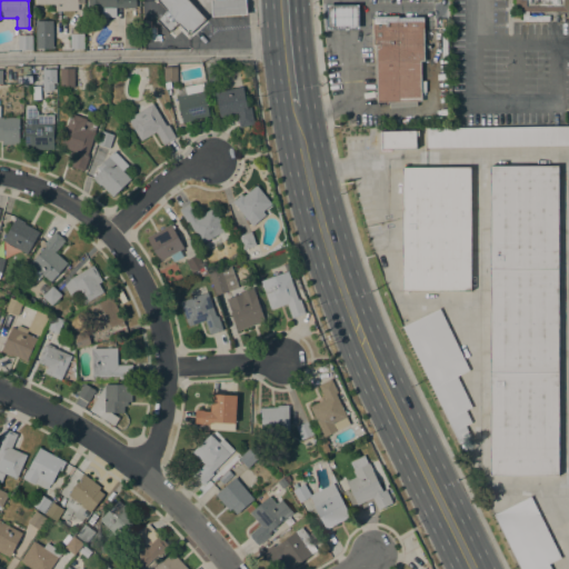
[(83,0),(83,3),(77,3),(77,10),(56,11),(56,3),(37,3),(36,0),(83,0)]
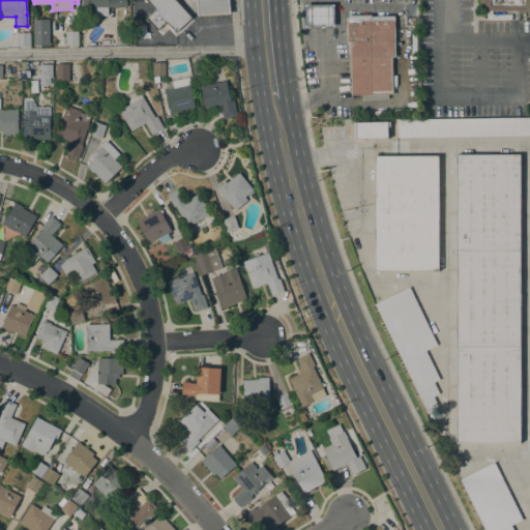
[(93,17),(93,6),(82,6),(82,0),(126,0),(126,6),(100,6),(100,17),(93,17)]
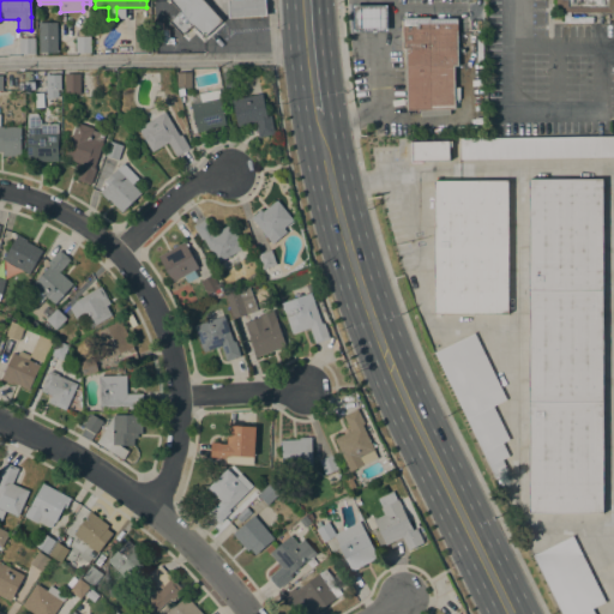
[(172,0),(202,0),(222,22),(204,38),(197,30),(196,32),(188,25),(181,31),(172,20),(181,12),(170,1),(172,0)]
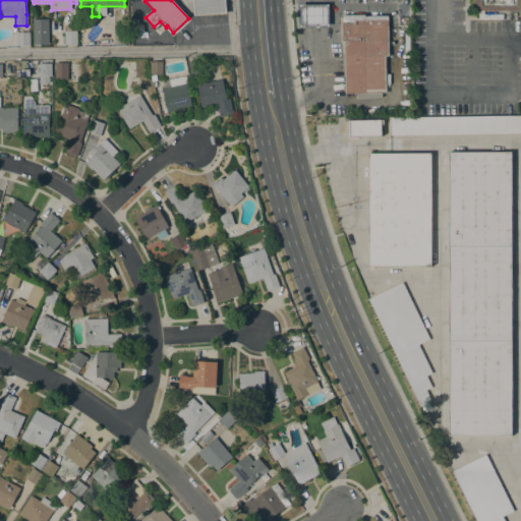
[(224,0),(225,12),(194,14),(193,0),(224,0)]
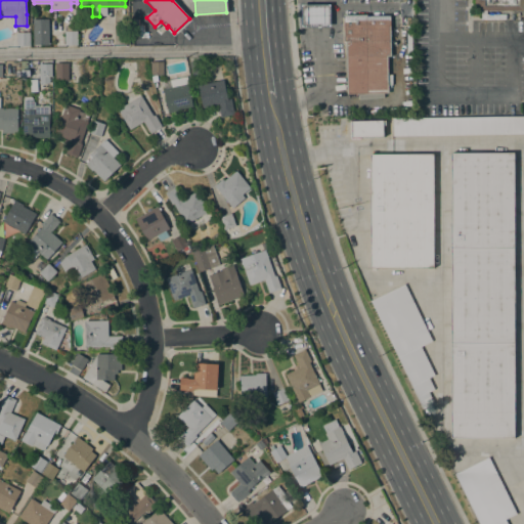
[(523,0),(523,10),(487,10),(487,14),(506,14),(506,18),(480,19),(480,10),(474,10),(474,0),(523,0)]
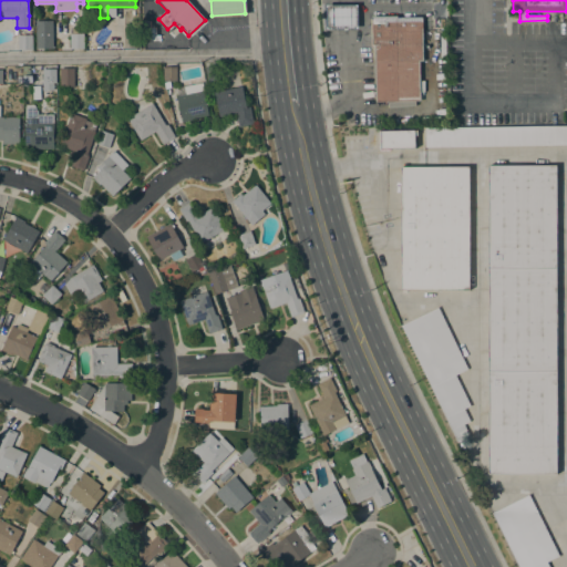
[(327,29),(326,4),(357,4),(357,28),(327,29)]
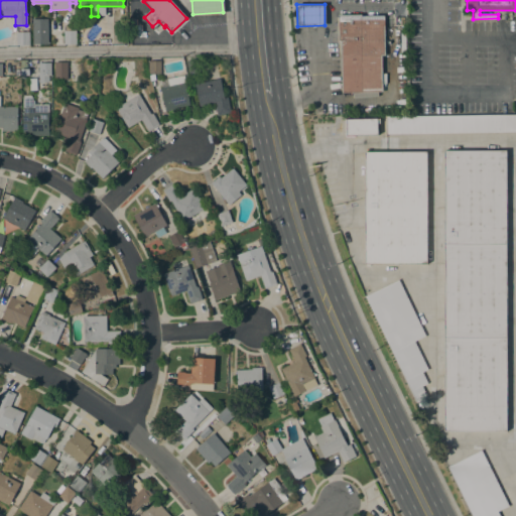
[(353,92),(342,93),(340,41),(338,41),(338,17),(338,15),(361,14),(361,16),(383,15),(384,55),(381,55),(381,74),(385,74),(385,84),(384,84),(384,90),(382,90),(382,92),(377,92),(377,96),(353,97),(353,92)]
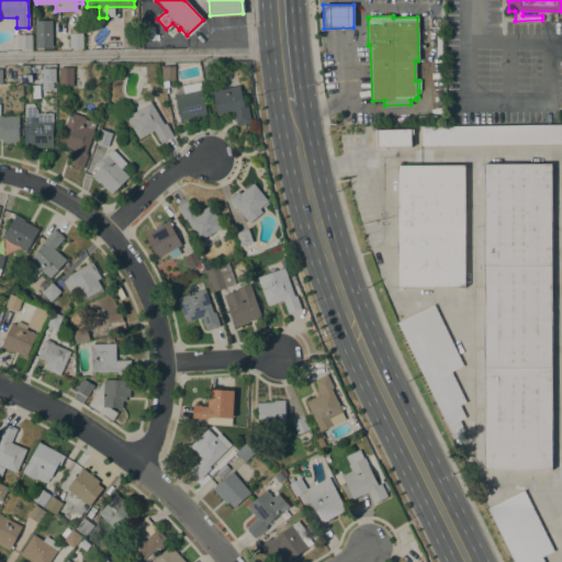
[(52,47),(35,47),(35,20),(52,20),(52,47)]
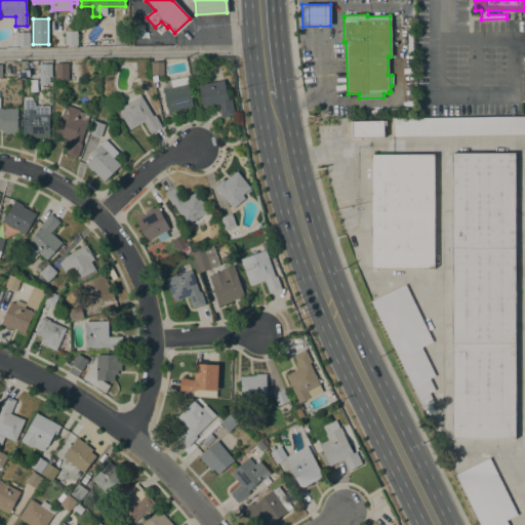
[(77,31),(77,44),(65,45),(64,31),(77,31)]
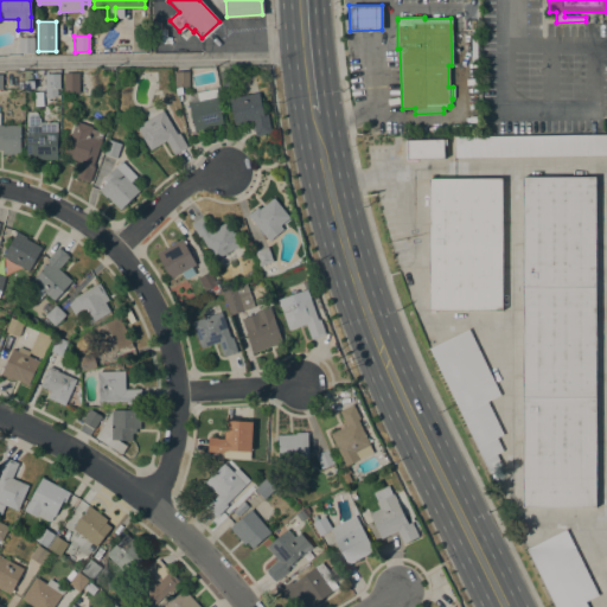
[(34,52),(19,52),(19,37),(34,37),(34,52)]
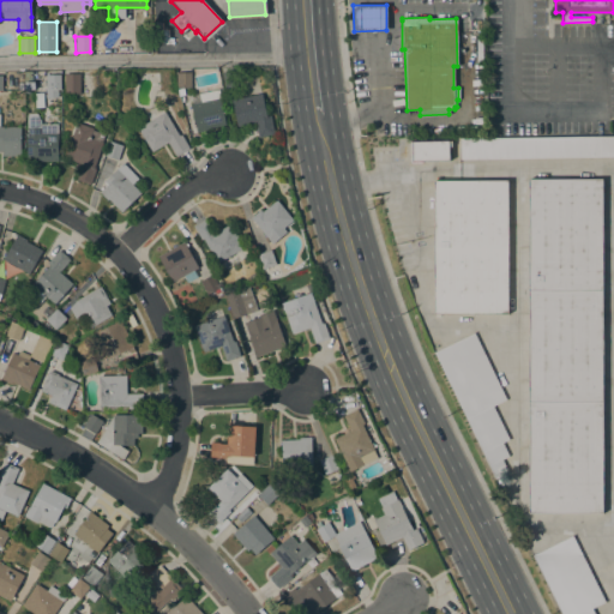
[(239,85),(224,88),(221,72),(235,68),(239,85)]
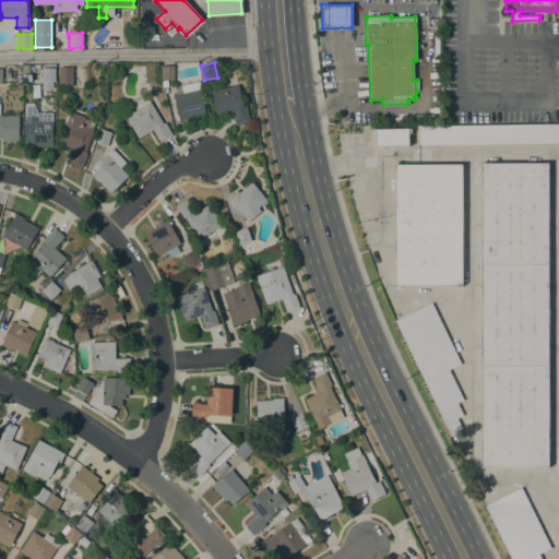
[(161,66),(174,66),(174,79),(166,79),(167,86),(163,87),(162,79),(161,80),(161,66)]
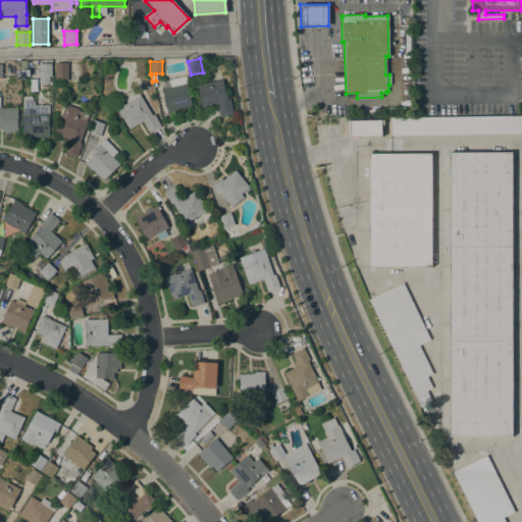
[(54,62),(67,62),(67,80),(54,79),(54,62)]
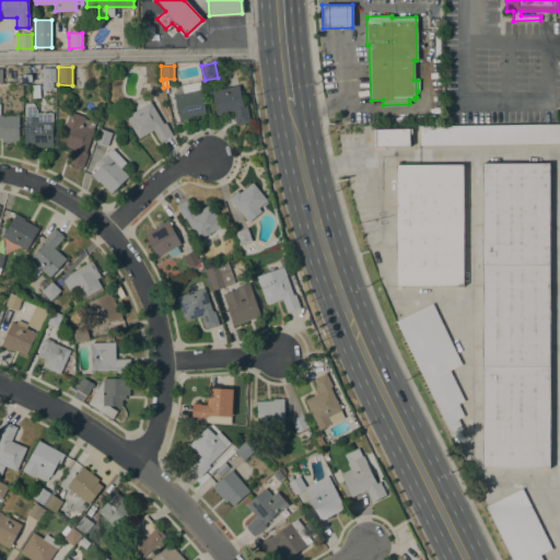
[(55,82),(42,82),(42,68),(55,68),(55,82)]
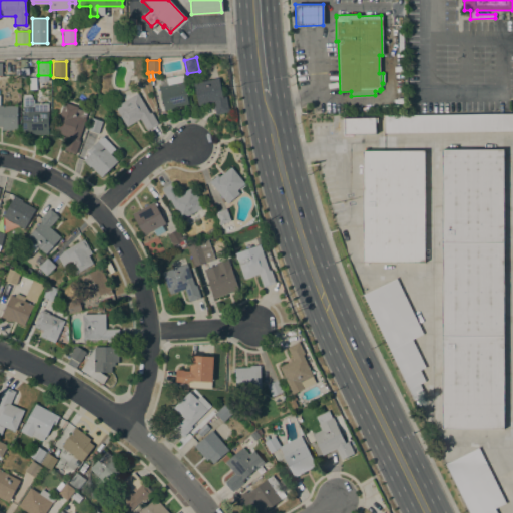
[(188,104),(174,107),(175,108),(164,110),(157,80),(182,74),(184,83),(183,83),(188,104)]
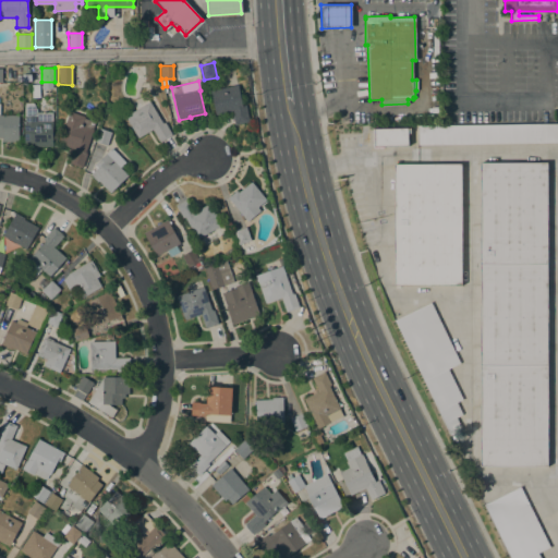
[(39,97),(32,97),(31,85),(38,84),(39,97)]
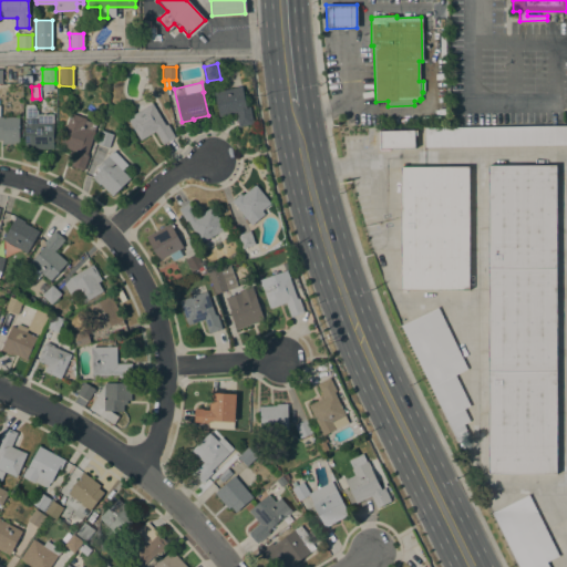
[(241,86),(246,107),(249,106),(254,123),(238,126),(236,113),(219,116),(214,92),(241,86)]
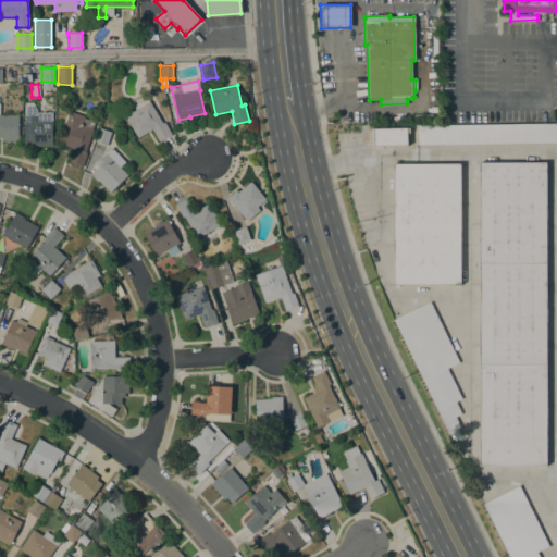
[(162,123),(164,122),(172,134),(160,141),(151,128),(137,137),(125,116),(149,101),(162,123)]
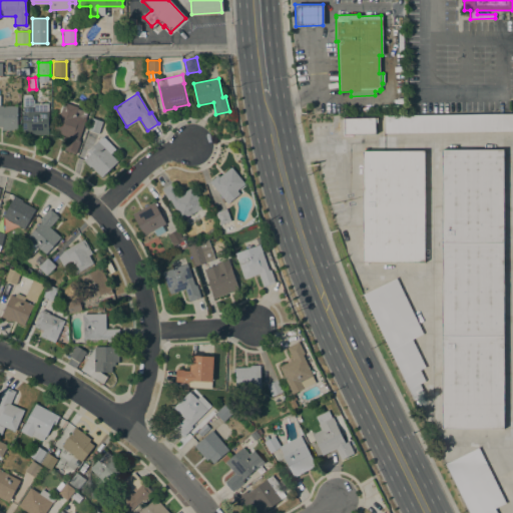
[(48,103),(48,134),(29,134),(29,131),(22,131),(22,111),(22,94),(33,94),(33,103),(48,103)]
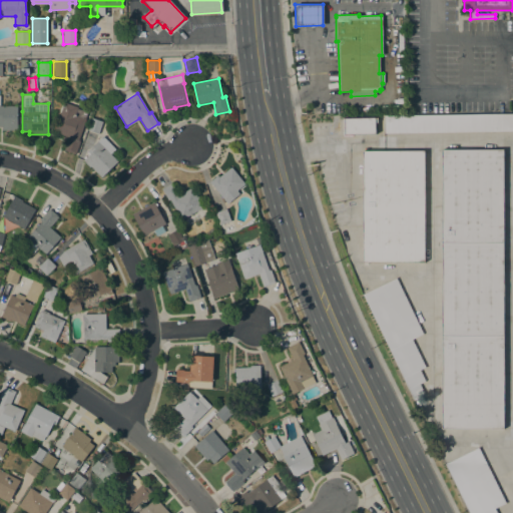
[(64,102),(77,107),(76,109),(87,113),(78,139),(79,139),(78,141),(79,141),(75,154),(63,150),(68,136),(53,131),(64,102)]
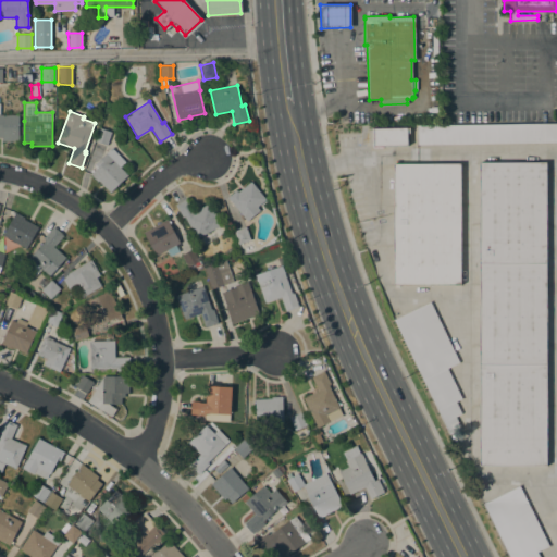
[(0,114),(19,114),(19,141),(2,141),(2,135),(0,134),(0,114)]
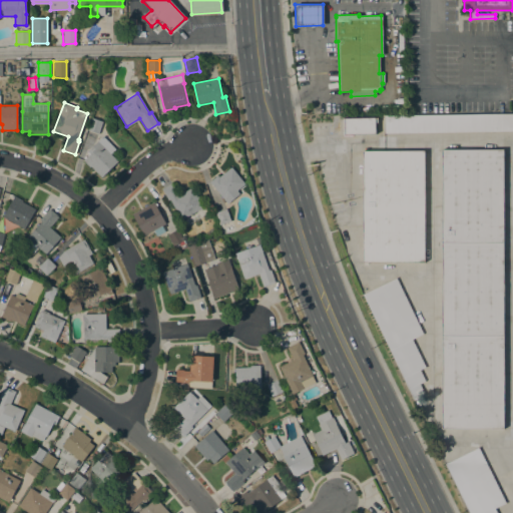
[(311,123),(334,123),(335,115),(512,113),(512,512),(466,512),(420,421),(358,290),(330,208),(319,163),(312,141),(311,123)]
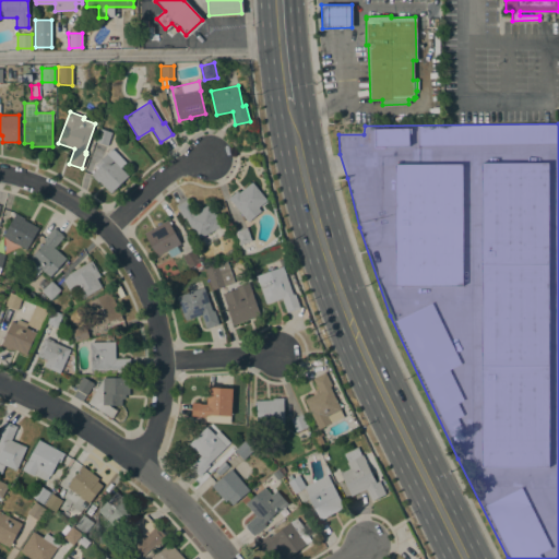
[(107,145),(95,141),(99,128),(111,132),(107,145)]
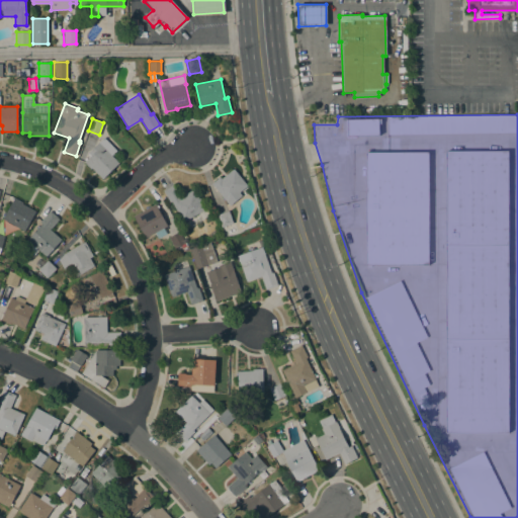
[(116,150),(110,156),(118,163),(102,179),(91,167),(90,168),(84,162),(85,161),(83,159),(85,157),(86,159),(89,156),(86,154),(103,137),(116,150)]
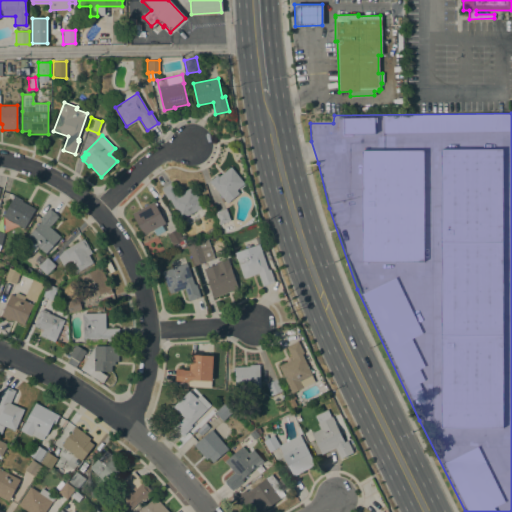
[(230,167),(231,167),(244,183),(235,191),(238,193),(226,202),(209,181),(217,174),(218,176),(230,167)]
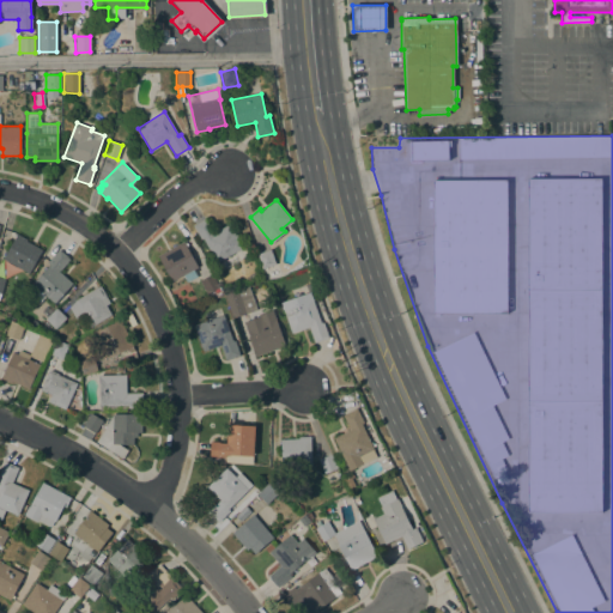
[(243,247),(217,262),(202,237),(200,238),(193,225),(206,218),(213,232),(230,223),(243,247)]
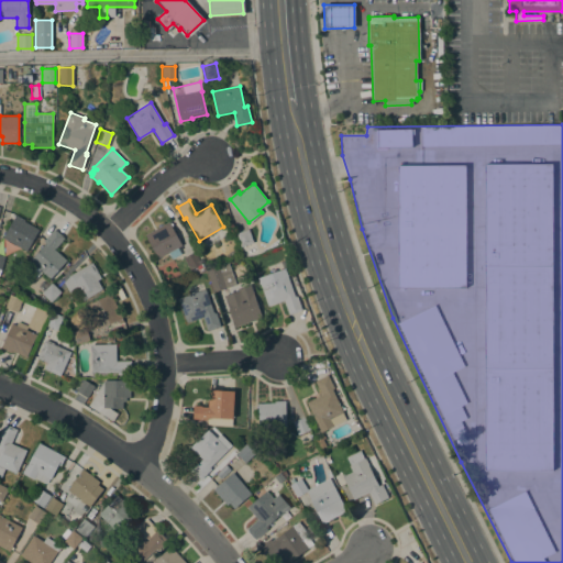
[(39,230),(25,252),(2,238),(14,217),(12,216),(13,213),(24,220),(23,221),(39,230)]
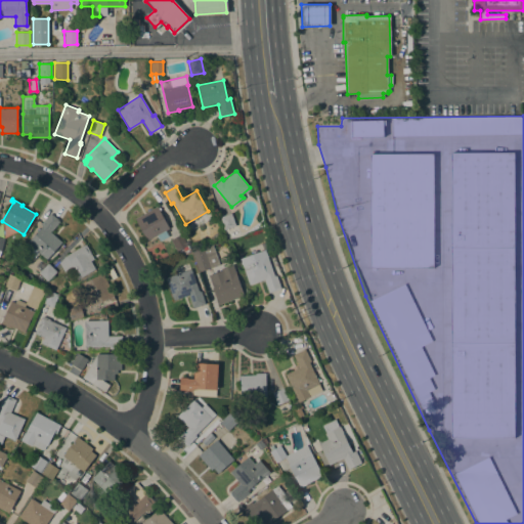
[(146,241),(134,218),(157,206),(168,228),(146,241)]
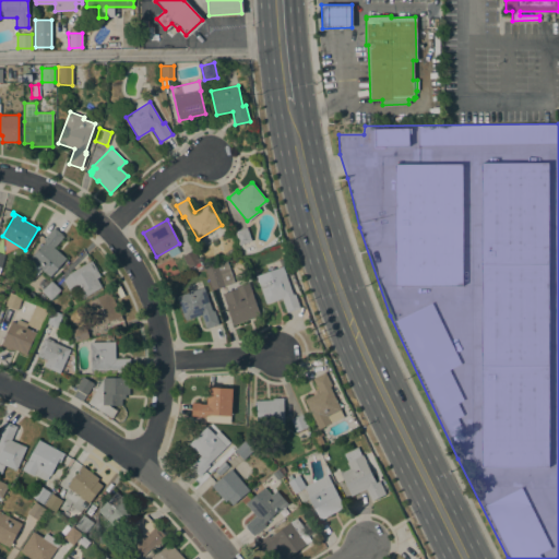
[(24,264),(45,241),(43,239),(52,227),(55,229),(55,228),(62,235),(61,235),(63,237),(54,248),(66,258),(49,276),(40,270),(36,274),(24,264)]
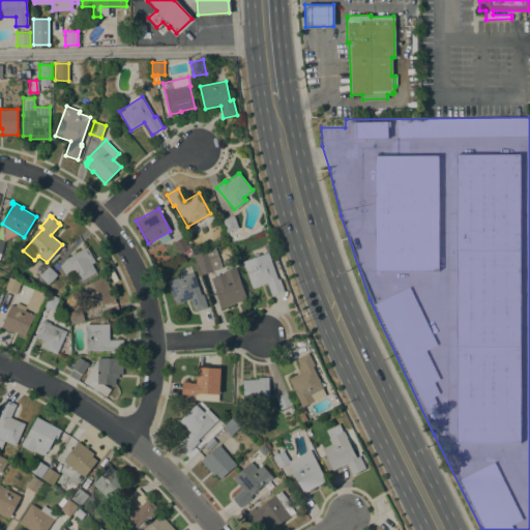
[(237,228),(226,232),(222,219),(233,215),(237,228)]
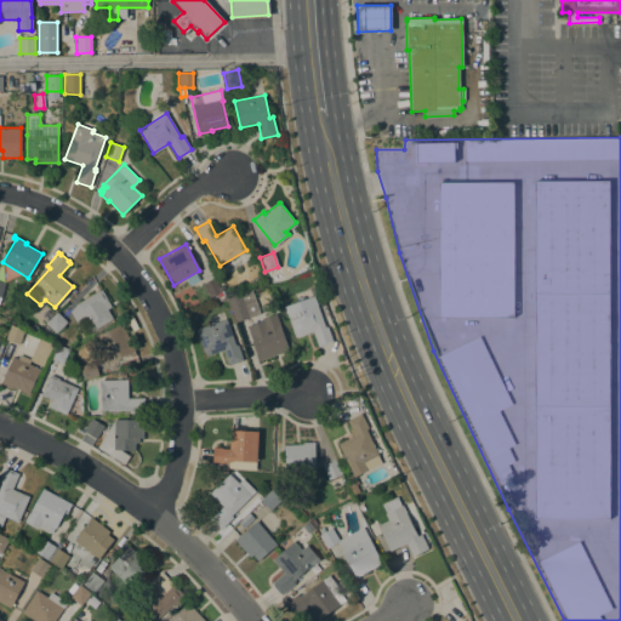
[(201,284),(214,278),(221,291),(209,297),(201,284)]
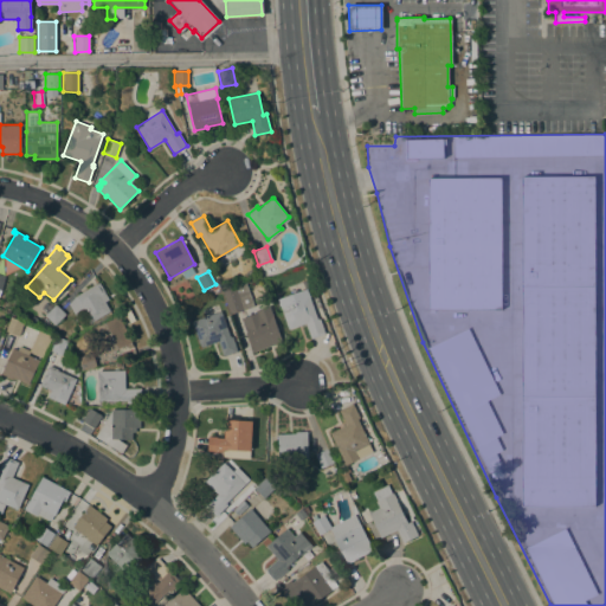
[(97,283),(98,283),(108,300),(104,302),(109,310),(89,323),(83,313),(75,317),(68,304),(73,297),(97,283)]
